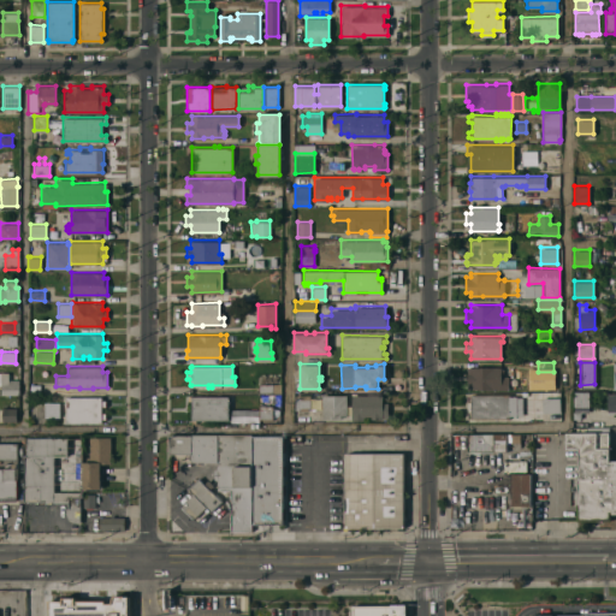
[(467,389),(467,366),(501,366),(501,368),(503,368),(503,375),(508,375),(508,389),(467,389)]
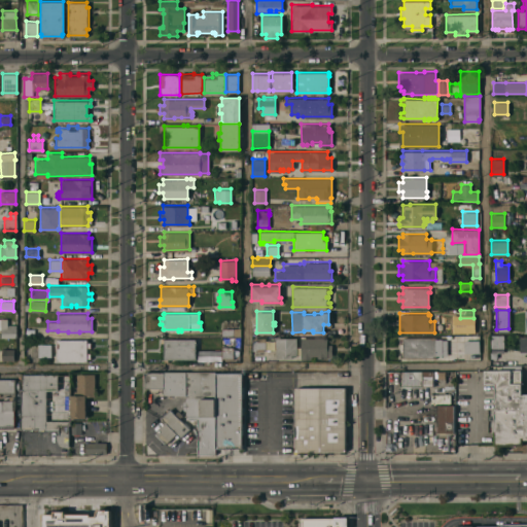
[(0,318),(6,317),(7,324),(15,324),(15,337),(1,337),(0,318)]
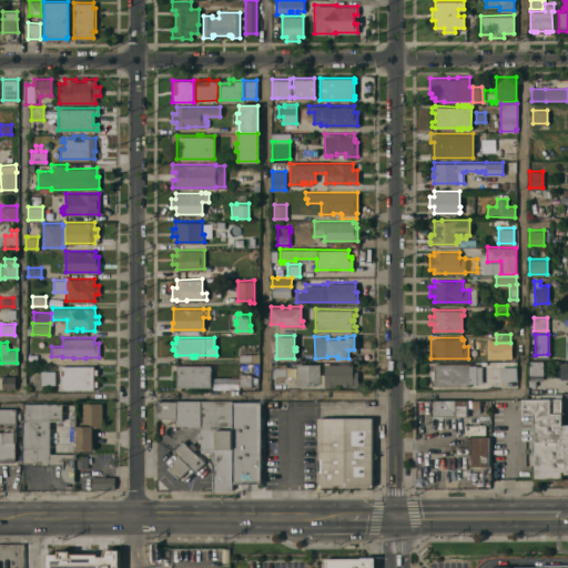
[(239,362),(257,363),(257,345),(239,345),(239,362)]
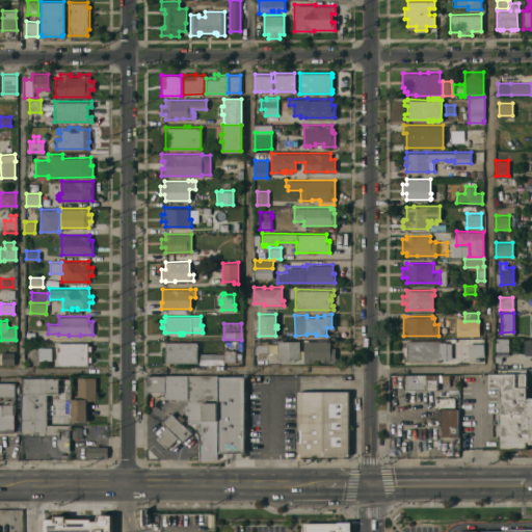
[(508,338),(508,350),(496,350),(495,338),(508,338)]
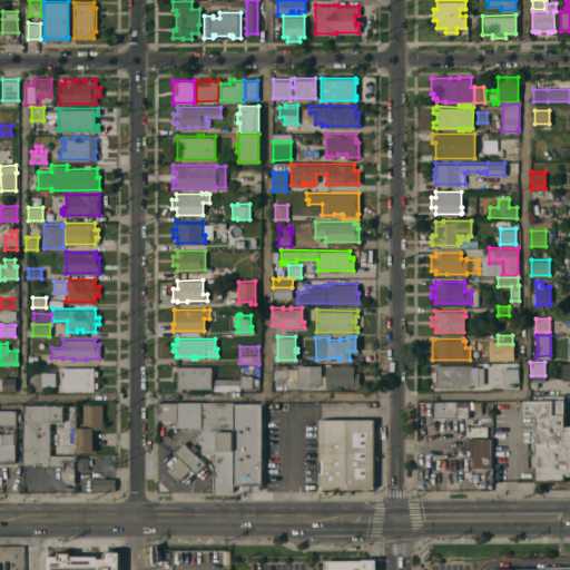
[(286,365),(286,379),(273,379),(273,365),(273,364),(286,365)]
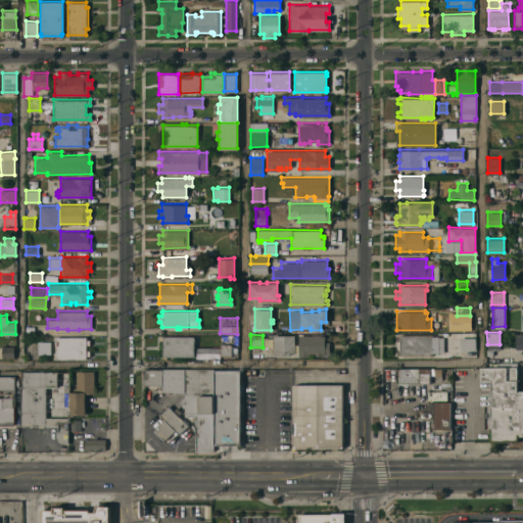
[(294,334),(294,351),(289,351),(289,354),(273,354),(273,334),(294,334)]
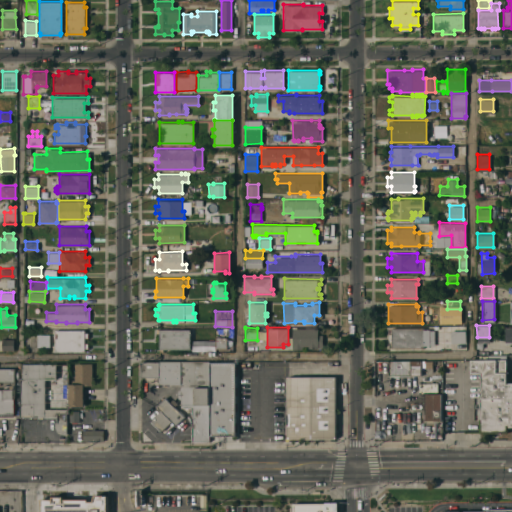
[(318,327),(318,334),(322,334),(322,337),(322,345),(321,345),(321,346),(318,346),(318,348),(306,347),(306,346),(302,346),(302,348),(292,348),(292,327),(318,327)]
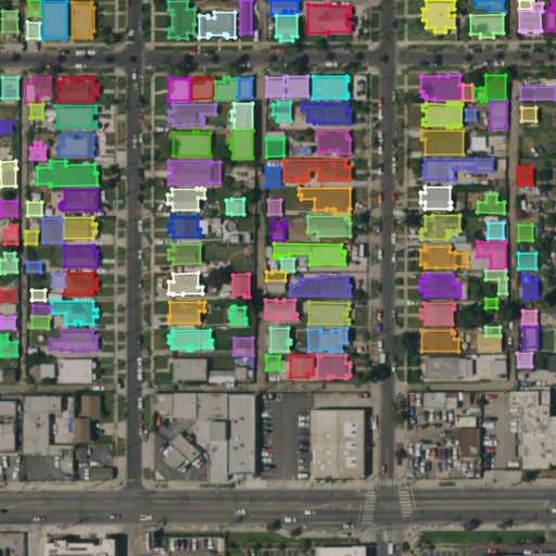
[(459,355),(459,357),(467,357),(467,374),(459,375),(459,377),(425,377),(425,376),(421,376),(421,370),(425,370),(424,362),(421,362),(421,356),(425,356),(425,355),(459,355)]
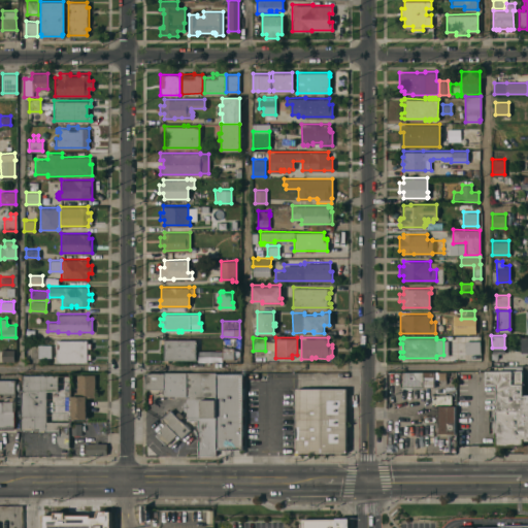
[(168,359),(168,362),(164,362),(164,339),(195,338),(195,359),(168,359)]
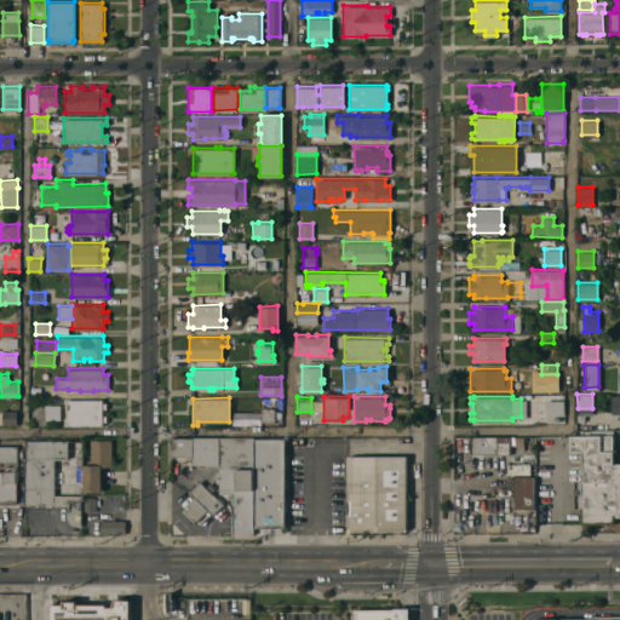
[(102,399),(102,402),(105,402),(105,408),(102,408),(102,414),(105,414),(105,420),(102,420),(102,424),(65,424),(65,399),(102,399)]
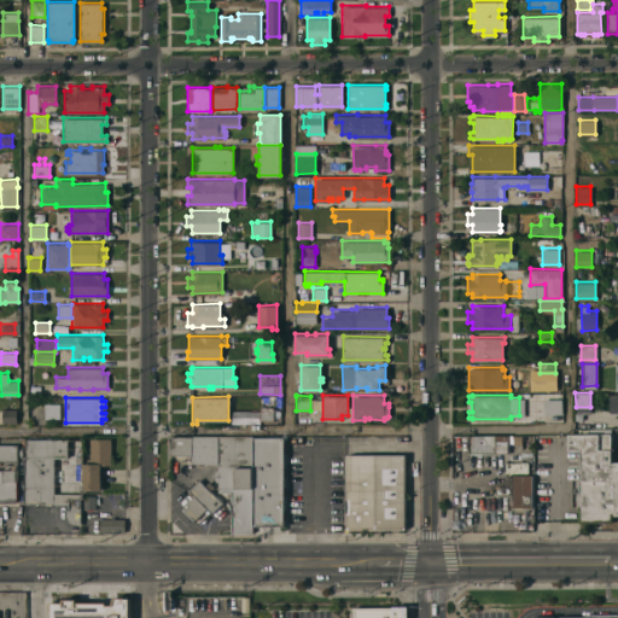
[(544,398),(563,398),(563,414),(544,414),(544,398)]
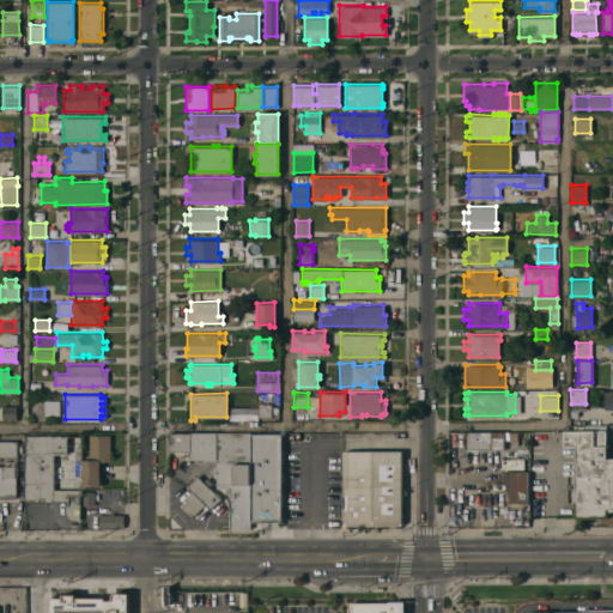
[(59,399),(59,414),(43,414),(43,400),(59,399)]
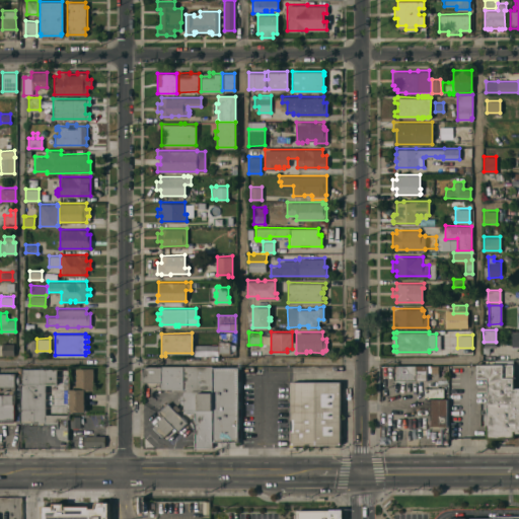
[(218,342),(229,341),(229,353),(218,353),(218,342)]
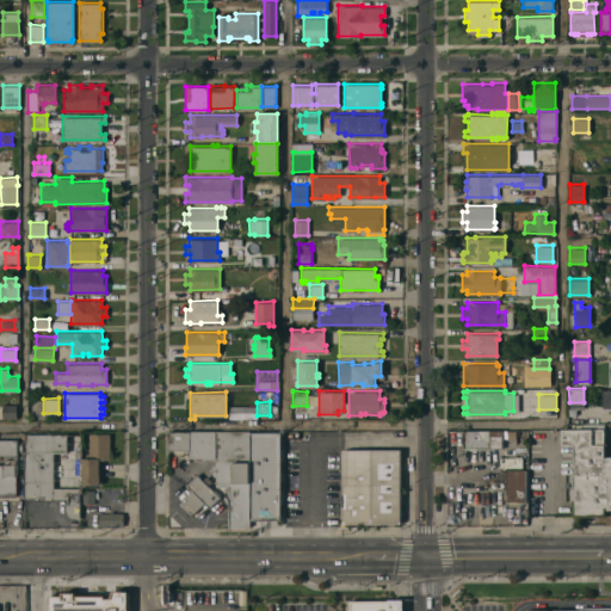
[(16,403),(16,417),(1,417),(1,403),(16,403)]
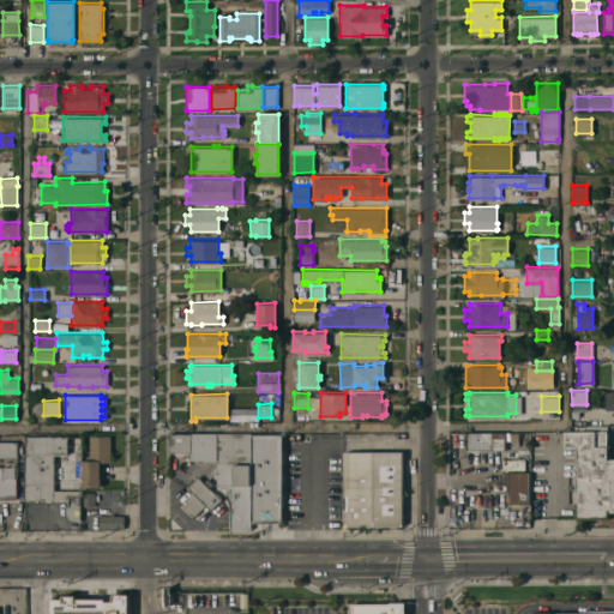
[(607,459),(609,458),(613,457),(613,511),(609,511),(609,510),(607,510),(607,518),(575,518),(575,476),(576,476),(576,446),(564,446),(563,432),(584,431),(584,425),(606,425),(606,431),(607,459)]
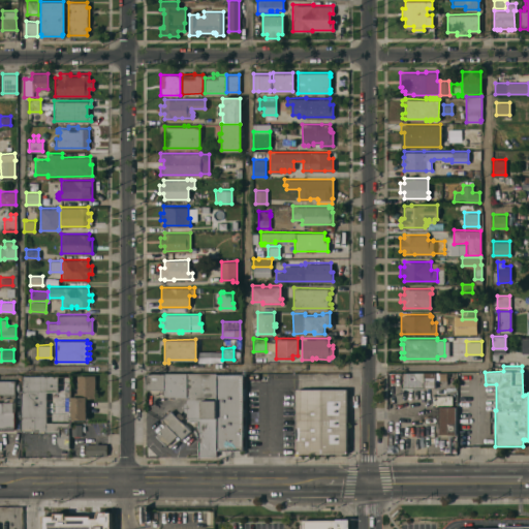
[(215,456),(198,456),(198,421),(188,421),(188,418),(186,418),(186,410),(185,410),(185,403),(186,403),(186,396),(164,396),(164,389),(145,389),(145,373),(164,373),(164,372),(216,372),(216,374),(244,374),(243,449),(215,449),(215,456)]
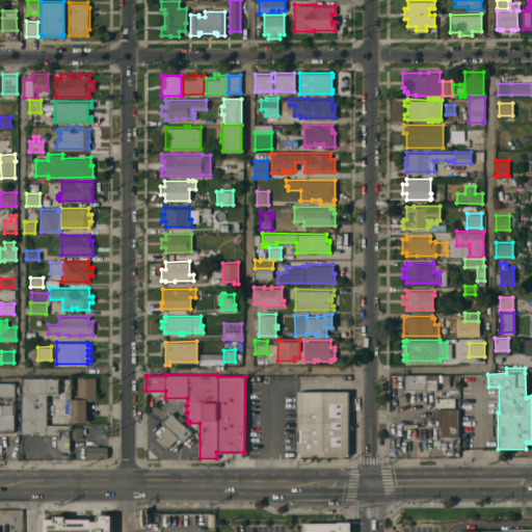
[(425,389),(425,390),(416,390),(416,389),(415,389),(415,390),(404,390),(404,389),(403,389),(403,374),(429,374),(429,389),(425,389)]
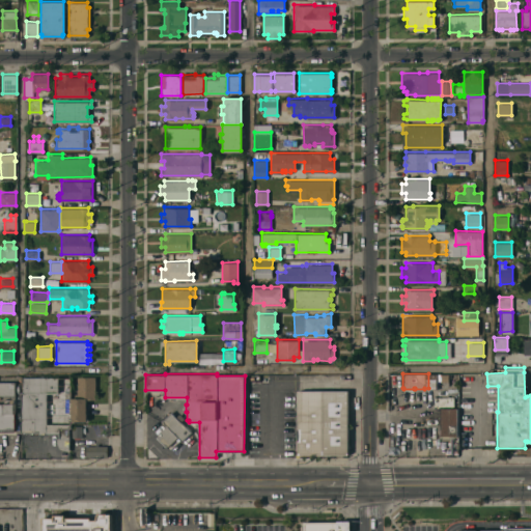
[(428,373),(436,373),(448,373),(448,382),(437,383),(437,388),(428,388),(428,373)]
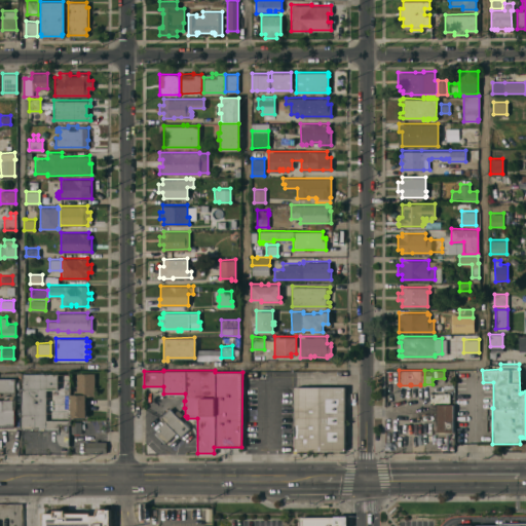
[(72,416),(71,416),(71,393),(72,393),(76,393),(76,372),(94,372),(94,396),(85,396),(85,416),(72,416)]
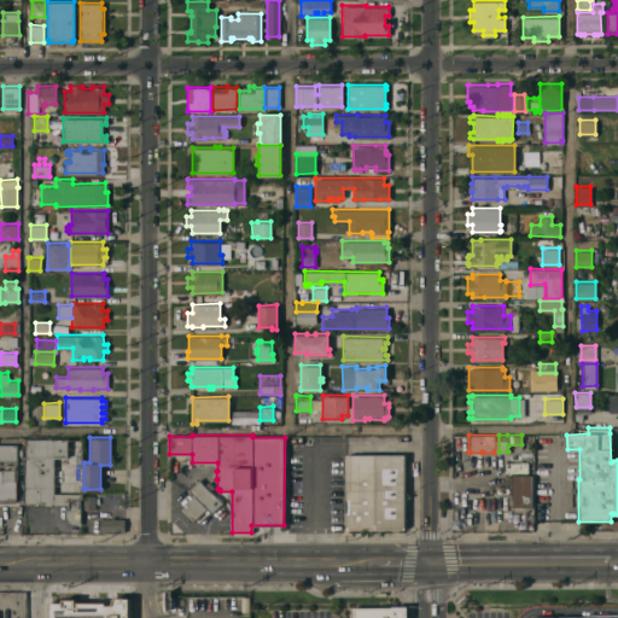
[(25,502),(23,502),(23,455),(25,455),(25,438),(82,438),(82,497),(80,497),(80,524),(75,523),(69,520),(66,514),(65,509),(69,509),(69,502),(25,502)]
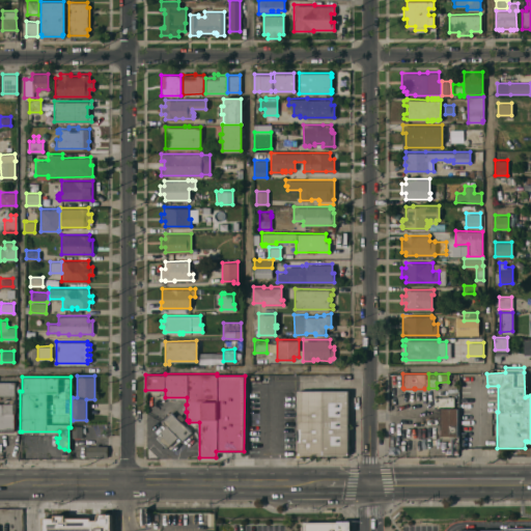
[(0,381),(14,381),(14,395),(0,395),(0,381)]
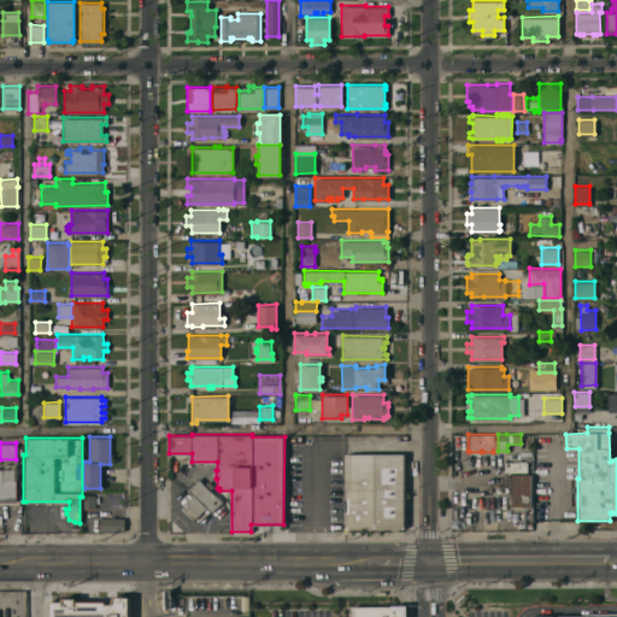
[(346,528),(346,453),(347,453),(404,452),(404,527),(347,528),(346,528)]
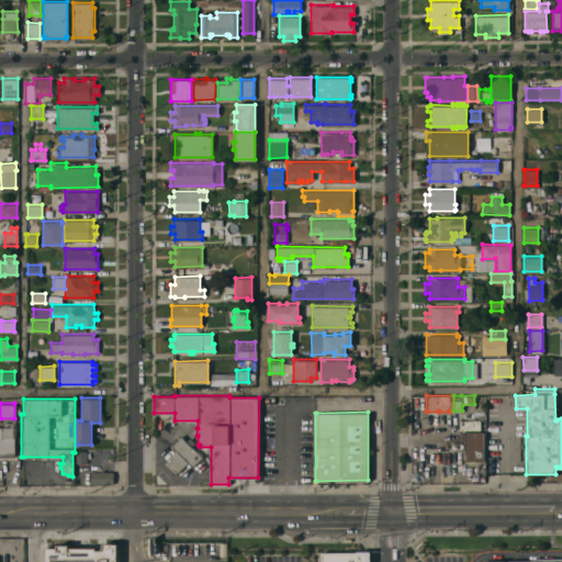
[(480,430),(459,430),(459,418),(480,418),(480,430)]
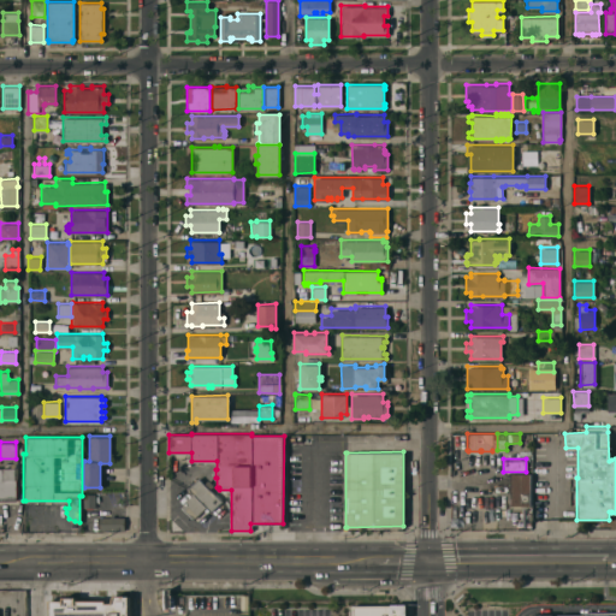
[(0,467),(12,467),(12,462),(16,462),(16,499),(0,499),(0,467)]
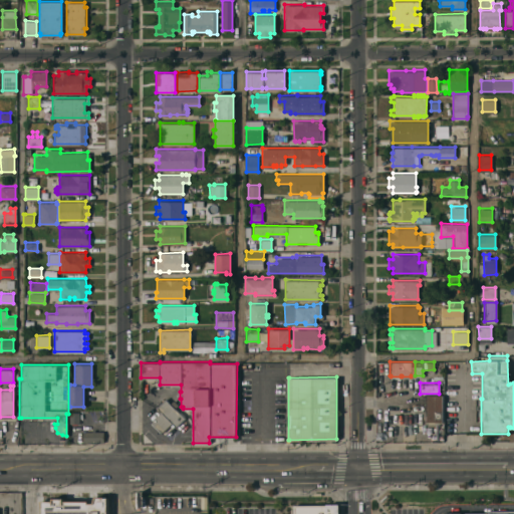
[(443,394),(443,421),(426,421),(426,394),(443,394)]
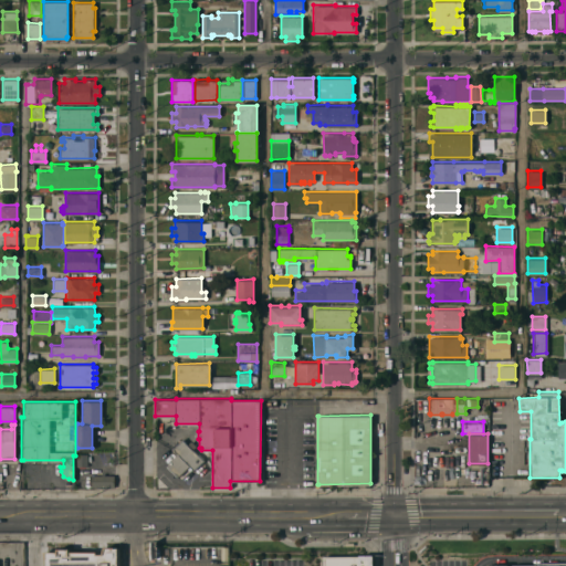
[(187,443),(191,440),(196,444),(192,449),(203,460),(194,469),(189,464),(188,465),(189,467),(179,477),(178,475),(177,477),(165,464),(177,453),(173,448),(181,438),(187,443)]
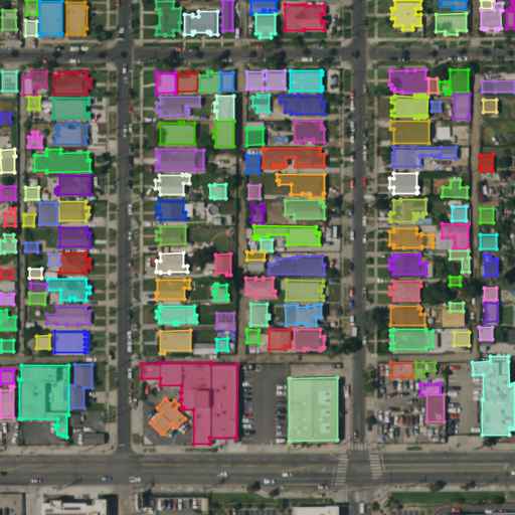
[(79,423),(70,423),(70,412),(78,412),(79,423)]
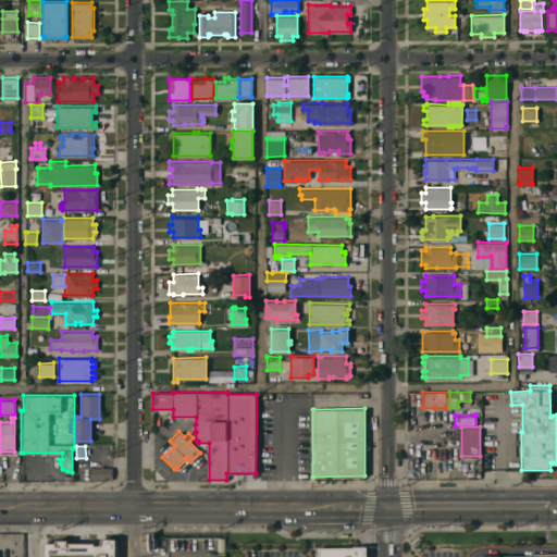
[(89,479),(89,467),(112,467),(112,479),(89,479)]
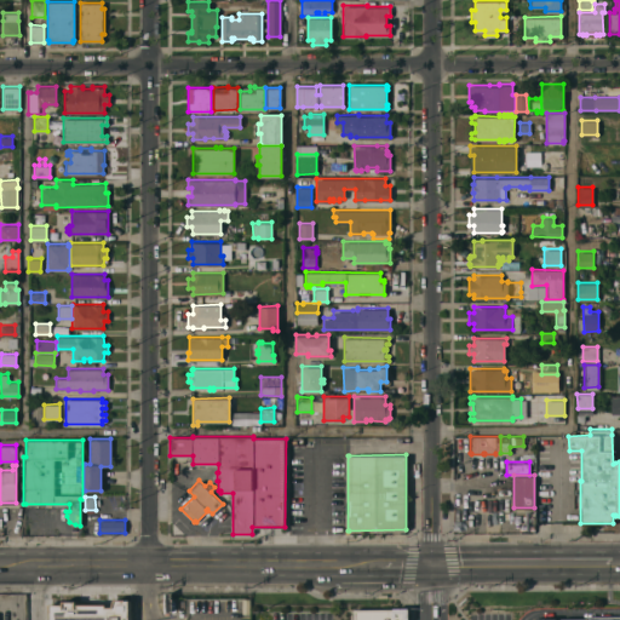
[(112,619),(112,597),(130,598),(130,619),(112,619)]
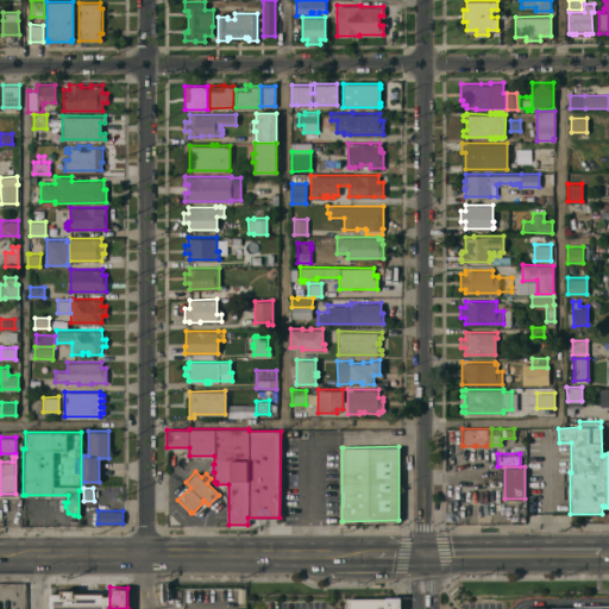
[(44,608),(44,588),(67,588),(67,608),(44,608)]
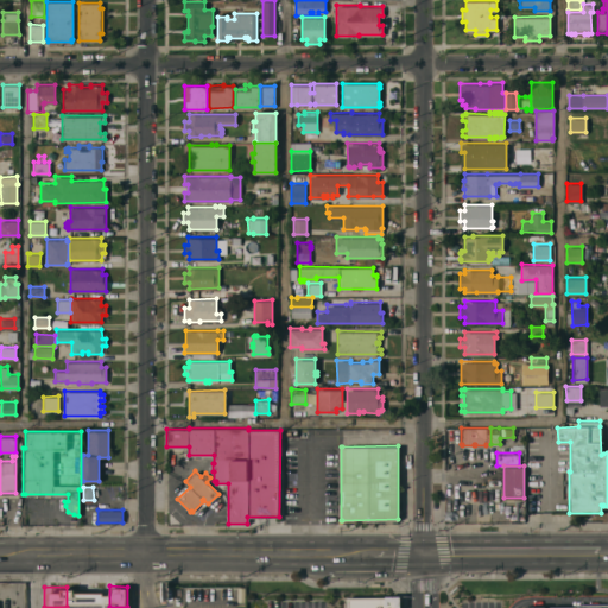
[(386,596),(386,595),(400,595),(400,607),(348,607),(348,596),(386,596)]
